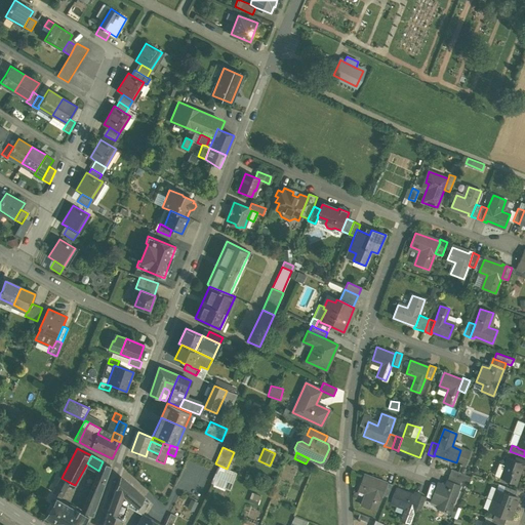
[(515,459),(509,457),(500,479),(516,484),(522,469),(522,468),(514,465),(516,460),(515,459)]
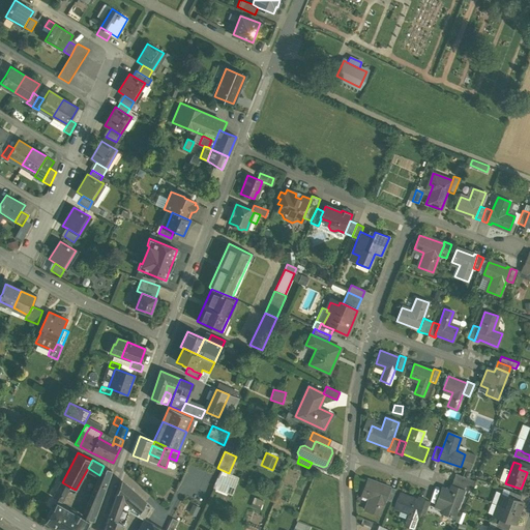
[(529,472),(529,465),(521,462),(520,464),(521,465),(519,469),(527,472),(527,473),(529,474),(529,472)]
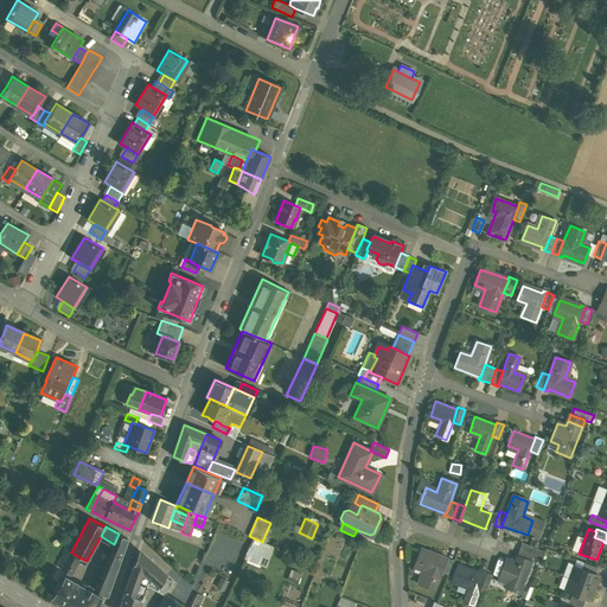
[(114,544),(107,562),(117,567),(120,558),(121,558),(121,557),(127,540),(127,541),(128,538),(119,534),(114,544)]
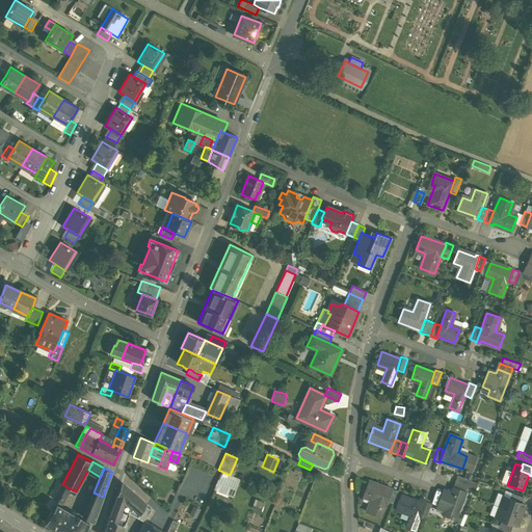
[(476,483),(457,476),(455,482),(468,487),(473,489),(476,483)]
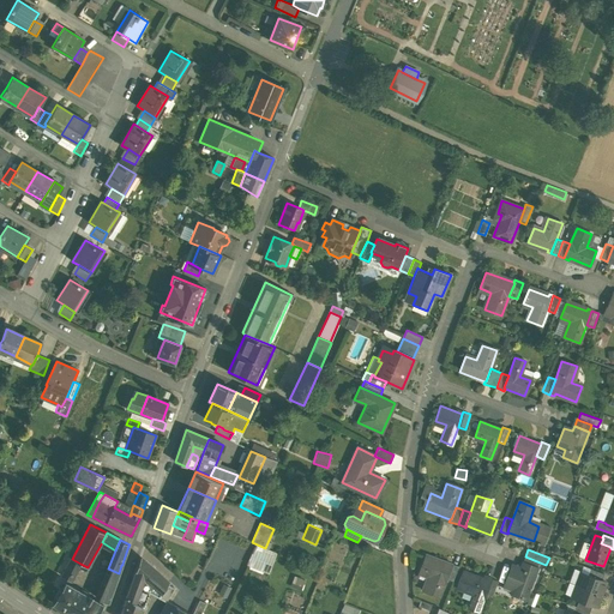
[(450,566),(425,557),(420,571),(431,576),(425,590),(440,596),(446,579),(451,566),(450,566)]
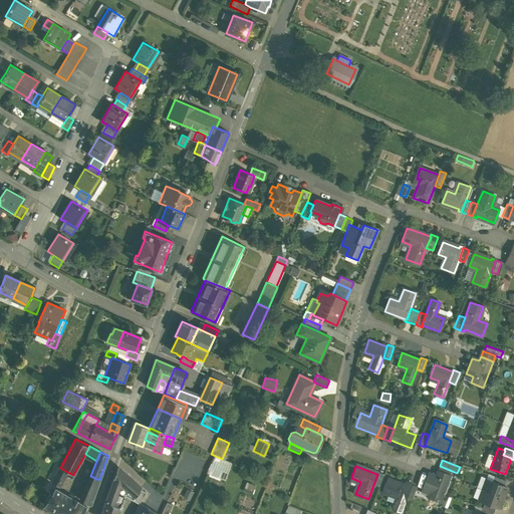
[(452,471),(440,466),(438,472),(450,476),(452,471)]
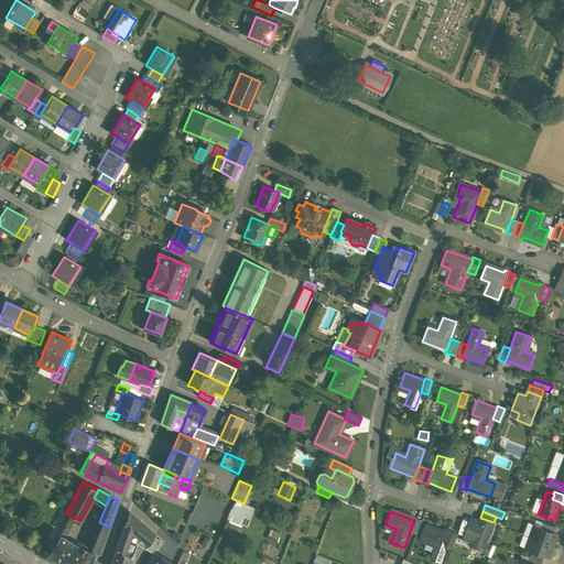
[(74,518),(66,513),(56,530),(65,534),(71,523),(74,518)]
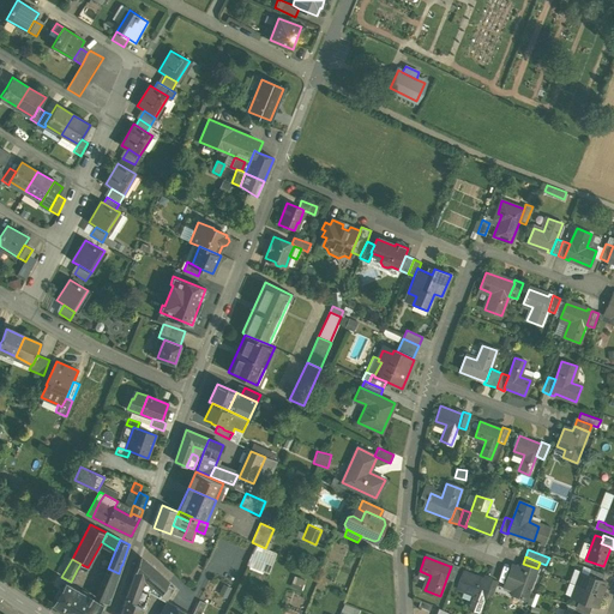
[(169,582),(142,559),(140,559),(126,599),(134,603),(140,588),(158,599),(169,582)]
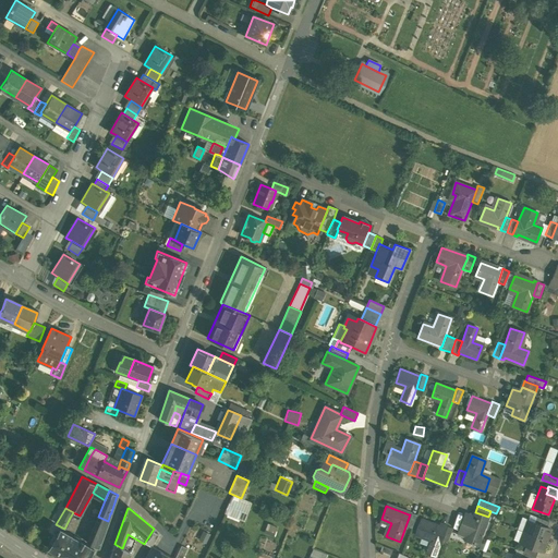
[(80,516),(73,512),(70,518),(76,522),(80,516)]
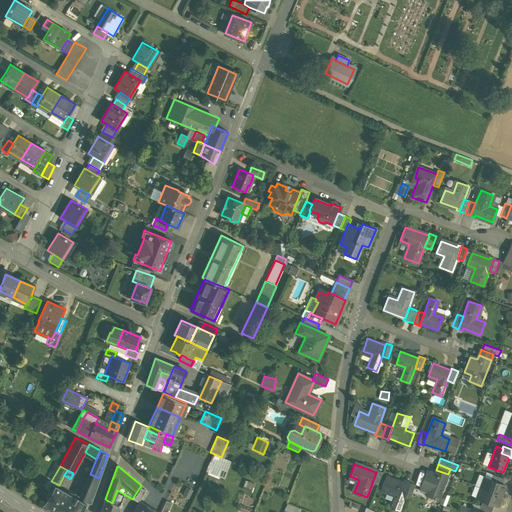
[(382,473),(376,470),(375,472),(376,472),(372,483),(378,485),(382,473)]
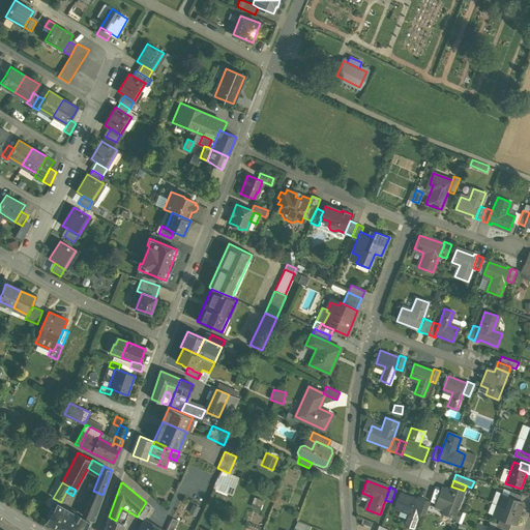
[(451,487),(449,491),(442,488),(436,504),(443,506),(441,513),(453,518),(464,491),(451,487)]
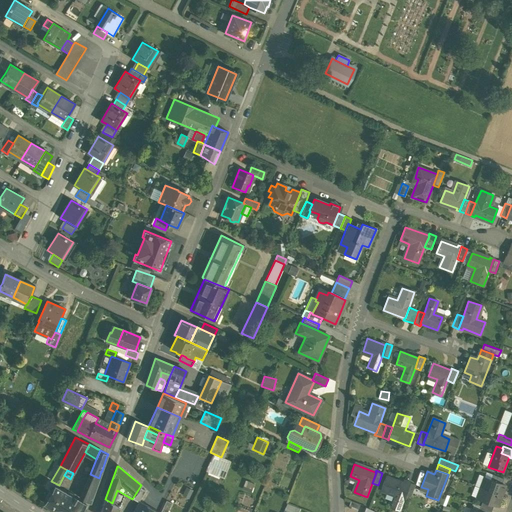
[(90,474),(80,498),(90,502),(91,501),(90,501),(93,494),(94,493),(93,493),(98,479),(99,479),(99,478),(90,474)]
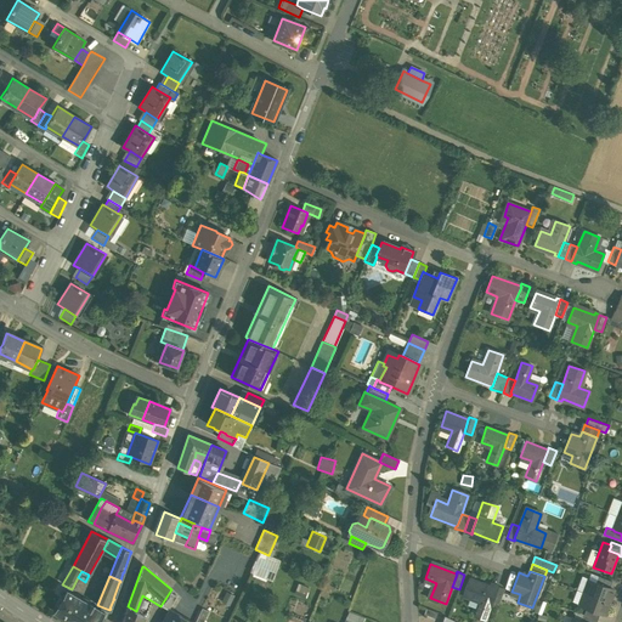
[(611,582),(598,576),(595,583),(609,588),(611,582)]
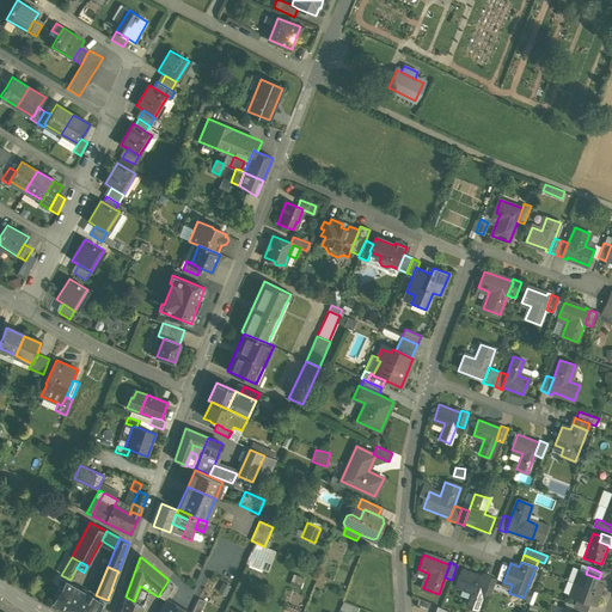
[(461,568),(456,585),(461,586),(467,570),(461,568)]
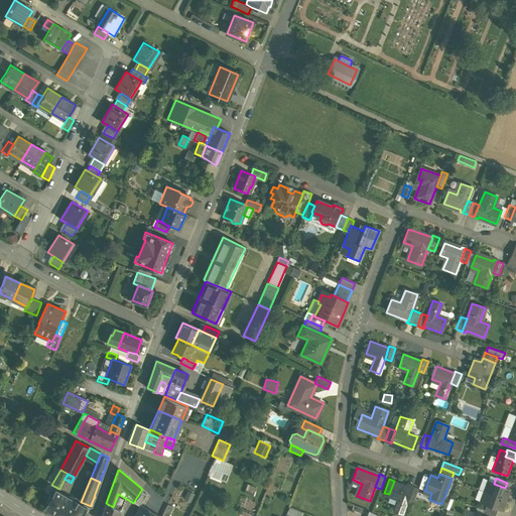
[(411,488),(394,481),(389,494),(398,498),(393,510),(402,514),(408,499),(412,488),(411,488)]
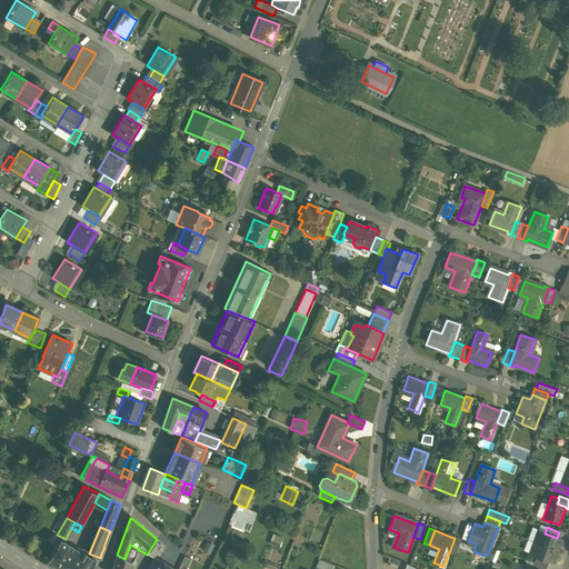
[(545,533),(538,531),(533,542),(558,551),(562,540),(557,538),(545,533)]
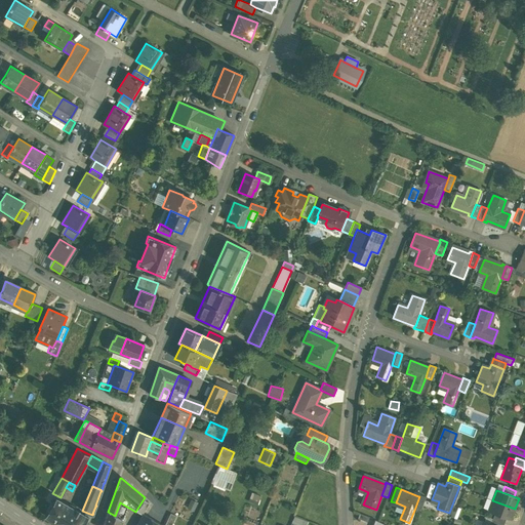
[(251,491),(248,500),(257,505),(260,494),(251,491)]
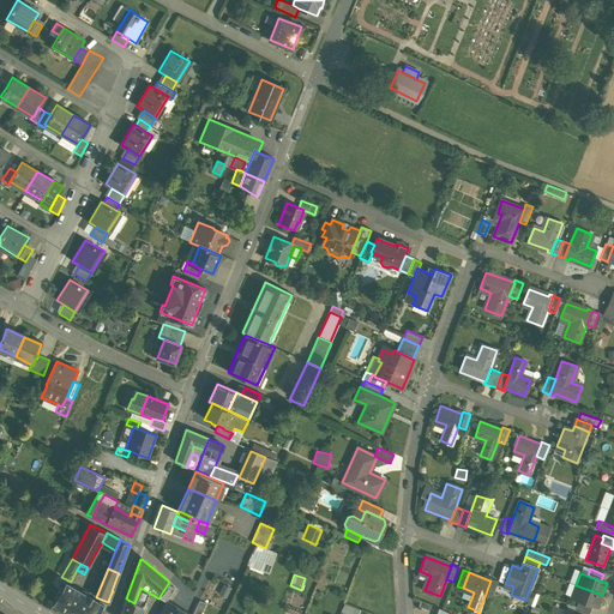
[(491,581),(486,594),(493,596),(498,582),(489,578),(489,581),(491,581)]
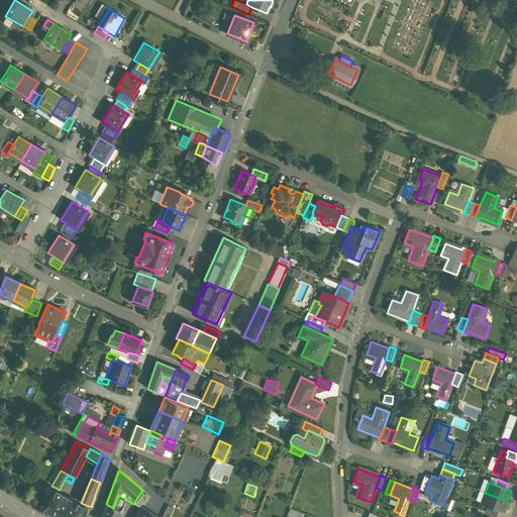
[(87,509),(56,490),(55,491),(55,492),(45,507),(45,506),(44,508),(45,509),(46,508),(55,513),(55,514),(60,516),(81,516),(86,509),(86,510),(87,509)]
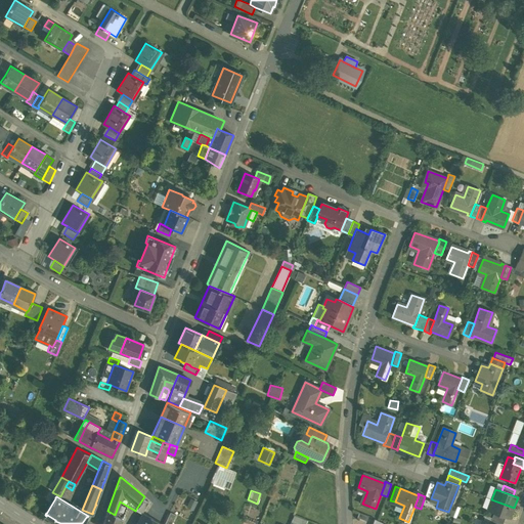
[(514,508),(491,499),(487,510),(506,517),(510,519),(514,508)]
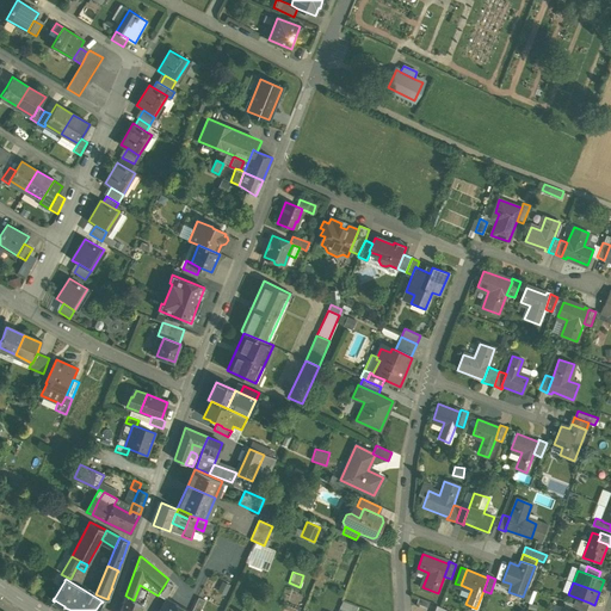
[(134,600),(125,596),(119,610),(140,610),(142,605),(134,600)]
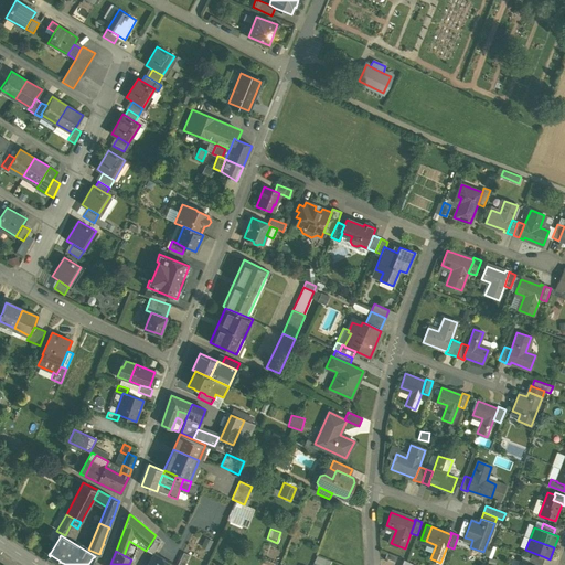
[(183,553),(177,564),(184,564),(190,555),(183,553)]
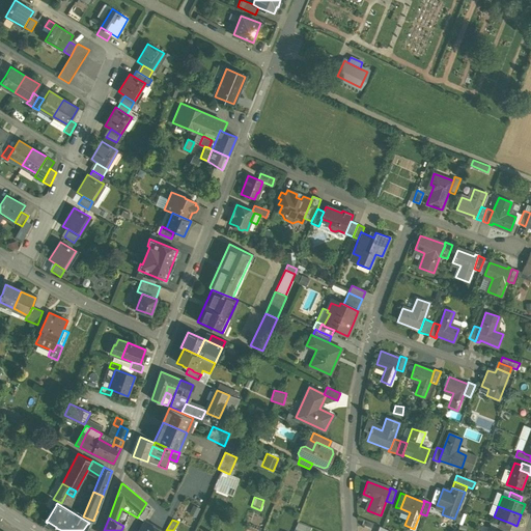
[(372,523),(364,520),(362,525),(371,528),(372,523)]
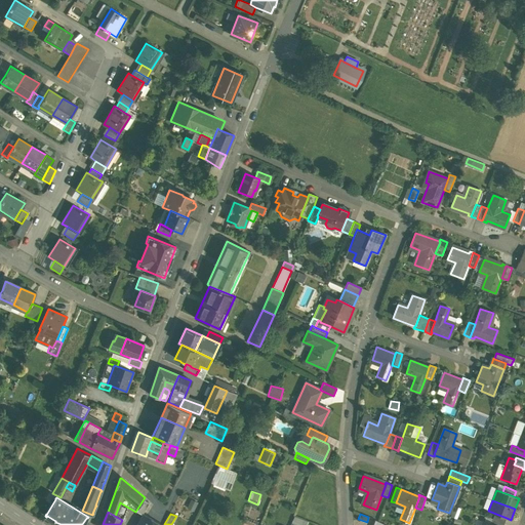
[(507,518),(495,514),(492,519),(505,524),(507,518)]
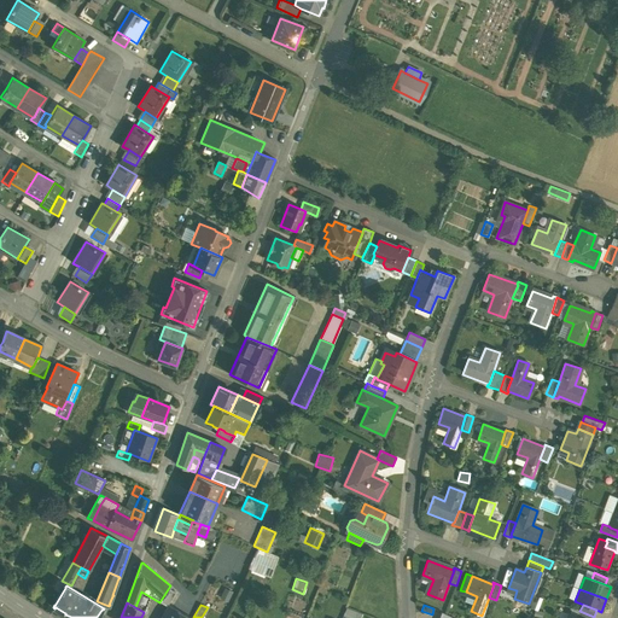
[(191,617),(173,607),(165,617),(191,617)]
